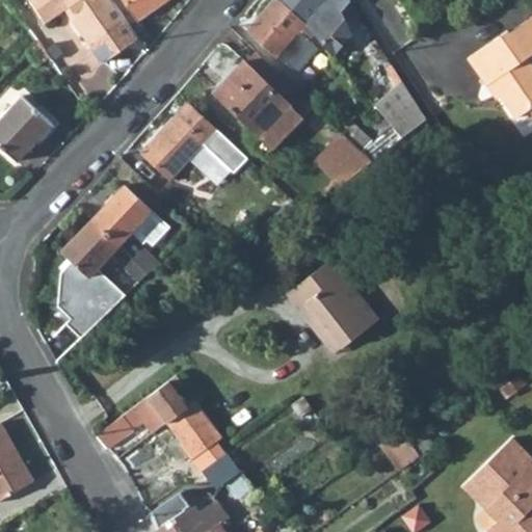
[(29,0),(45,21),(69,5),(73,10),(70,14),(103,62),(138,37),(111,0),(29,0)]
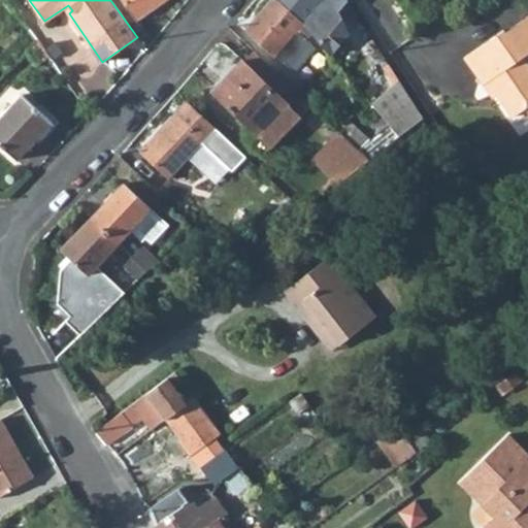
[(125,0),(137,18),(163,0),(125,0)]
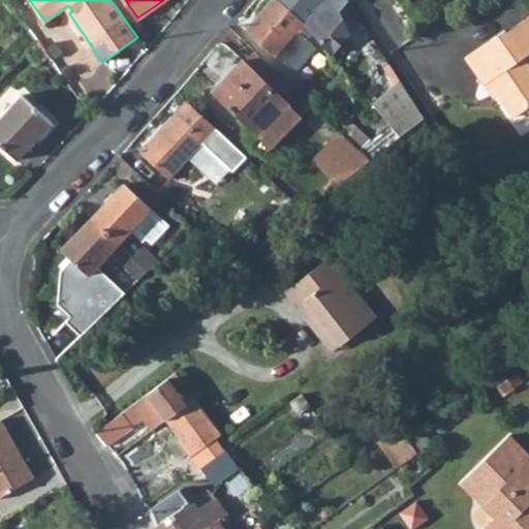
[(272,0),(247,30),(294,72),(315,49),(306,39),(312,33),(275,0),(272,0)]
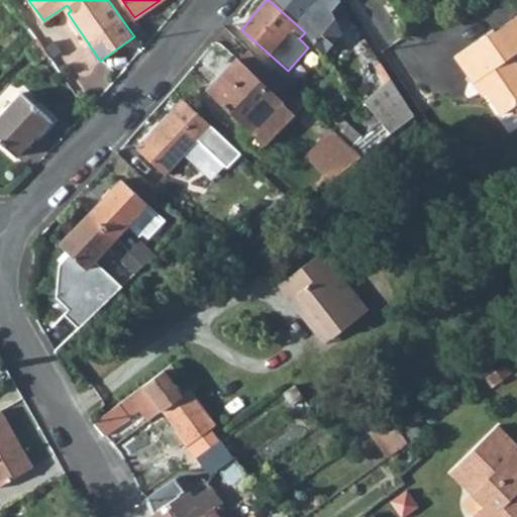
[(269,0),(305,32),(321,52),(340,31),(339,29),(325,0),(269,0)]
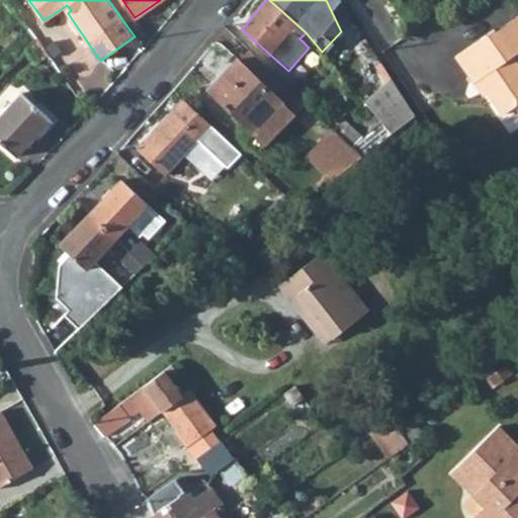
[(351,16),(340,0),(326,0),(340,29),(351,16)]
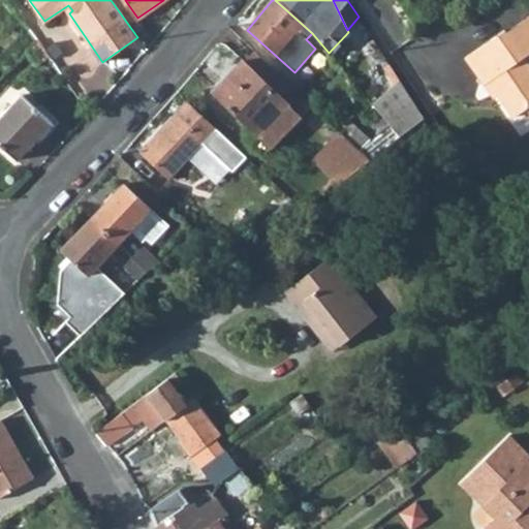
[(526,109),(528,113),(528,65),(527,62),(528,60),(528,16),(506,32),(504,30),(465,57),(484,85),(488,82),(512,118),(526,109)]
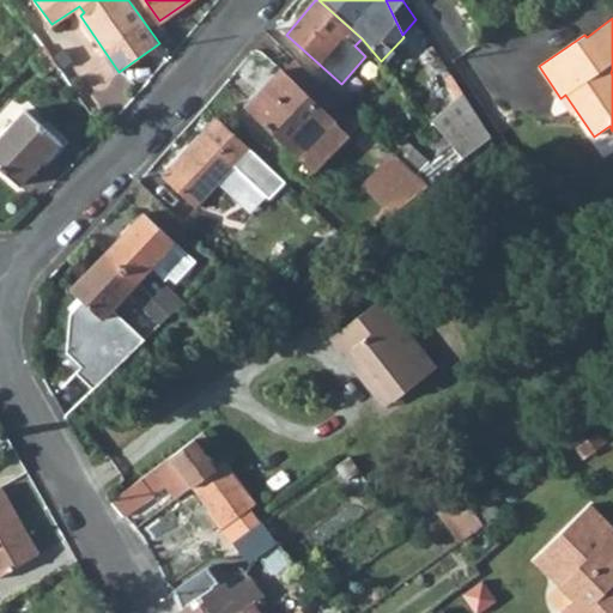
[(31,60),(44,78),(59,66),(44,46),(31,60)]
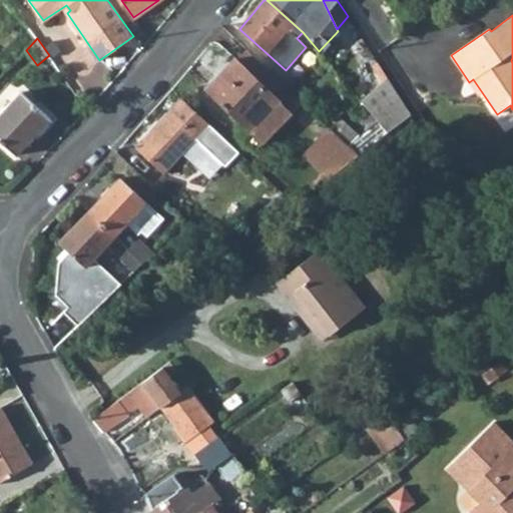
[(236,60),(292,113),(302,102),(246,49),(236,60)]
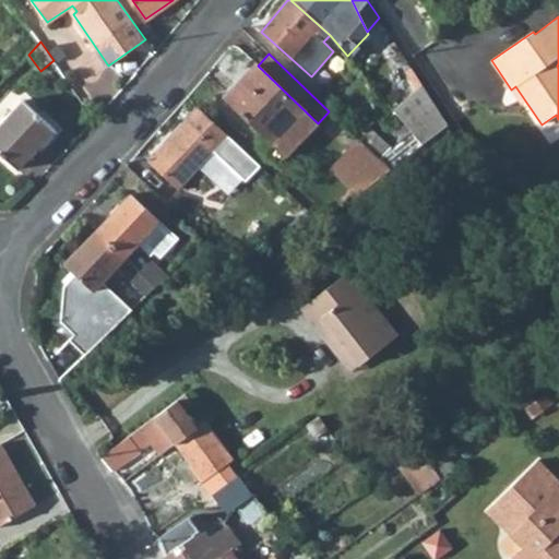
[(273,143),(287,156),(318,123),(258,66),(256,63),(225,96),(246,117),(251,113),(260,121),(256,126),(273,143)]
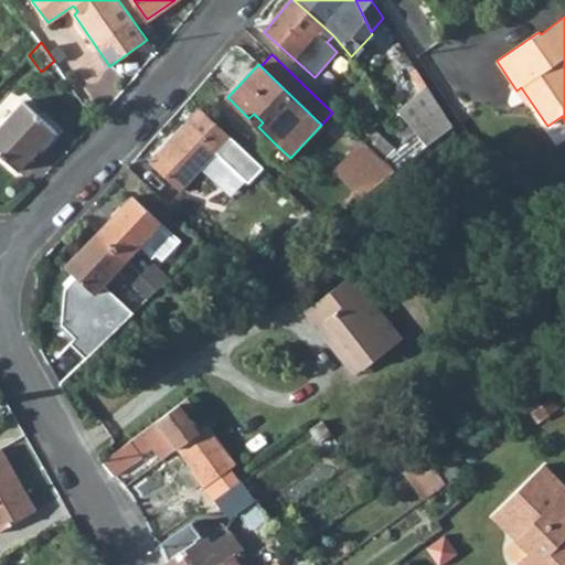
[(407,123),(426,146),(452,127),(427,87),(397,110),(407,123)]
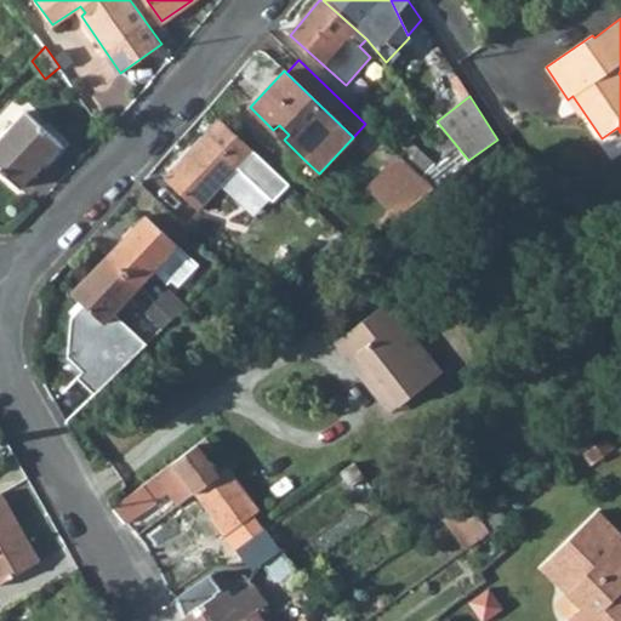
[(0,138),(0,169),(20,188),(62,144),(27,110),(0,138)]
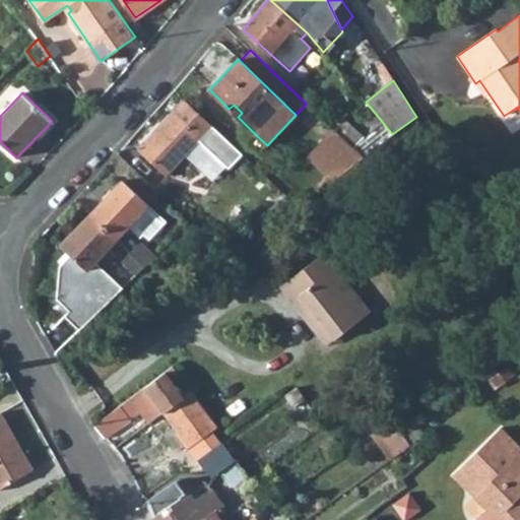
[(137,148),(166,175),(211,126),(183,100),(137,148)]
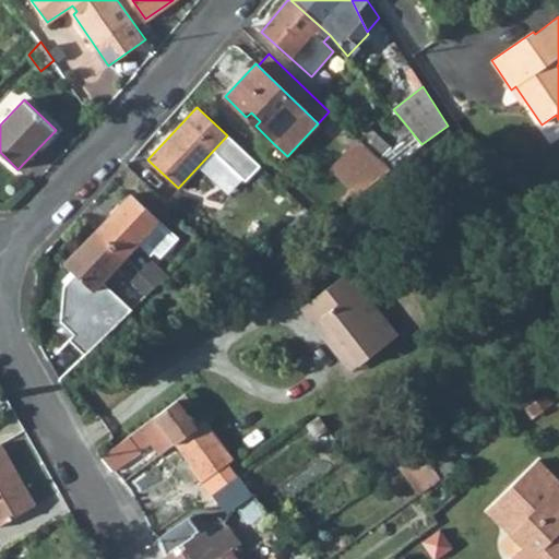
[(246,117),(256,126),(260,121),(251,113),(246,117)]
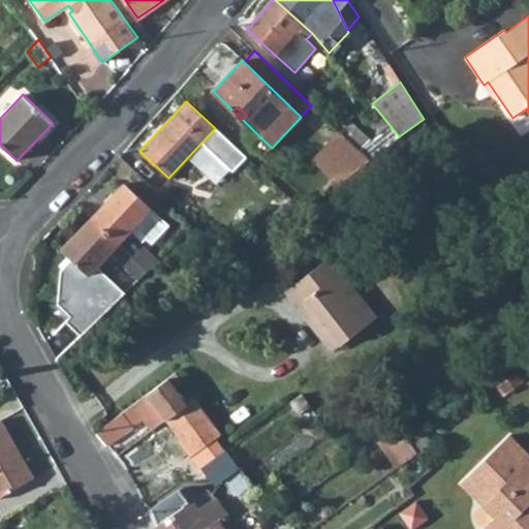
[(338,130),(368,159),(399,136),(381,115),(361,130),(349,119),(338,130)]
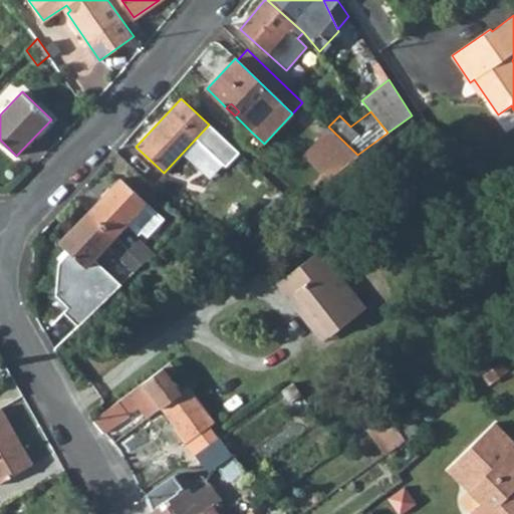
[(314,142),(342,168),(357,155),(328,126),(314,142)]
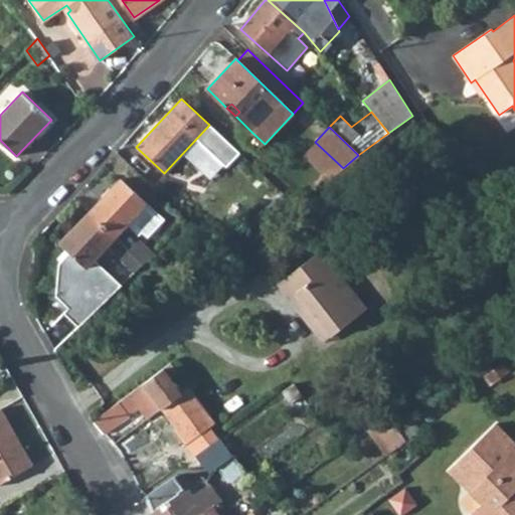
[(265,144),(251,132),(244,139),(258,151),(265,144)]
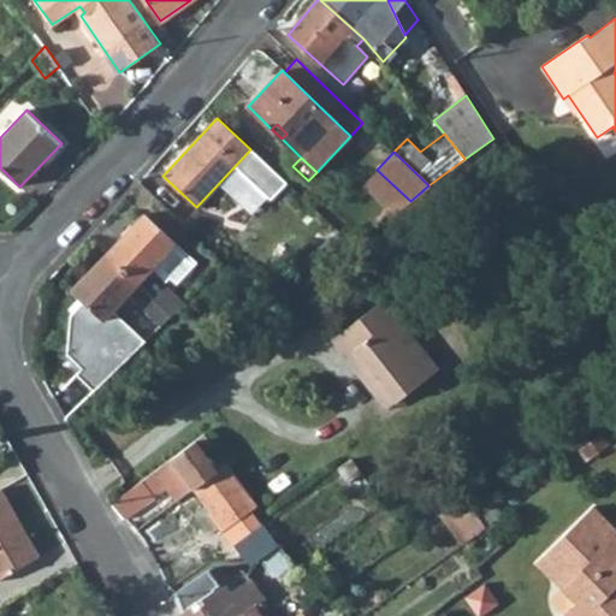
[(363,183),(394,213),(410,201),(377,170),(363,183)]
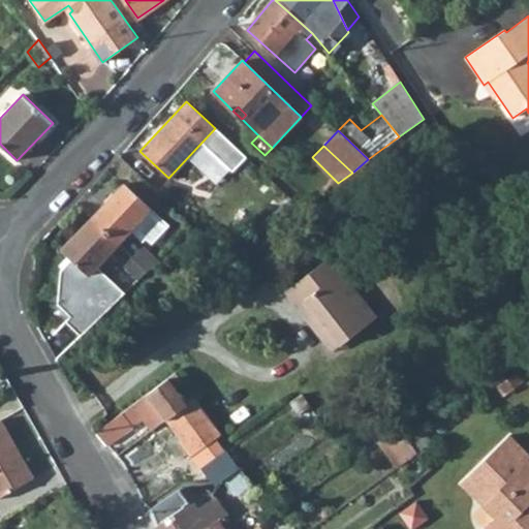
[(91,218),(118,243),(130,229),(150,210),(123,184),(91,218)]
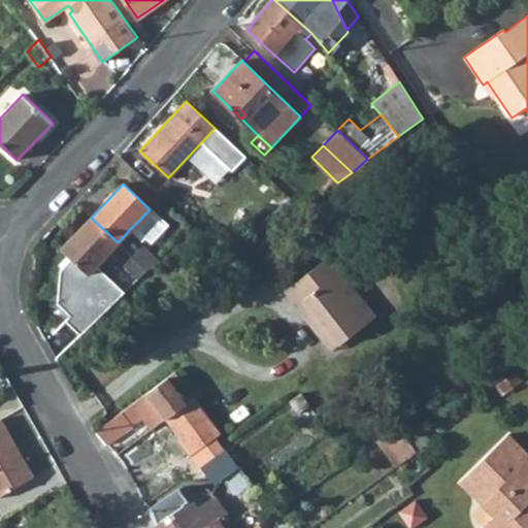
[(166,225),(150,209),(130,229),(141,239),(144,236),(151,242),(166,225)]
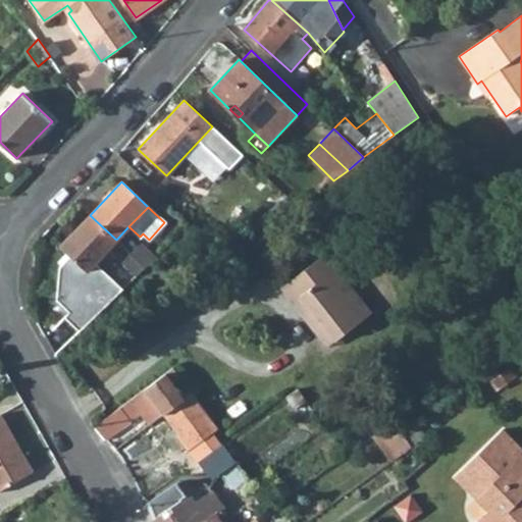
[(79,233),(63,250),(69,255),(60,265),(57,299),(68,311),(64,315),(80,331),(100,312),(122,290),(95,262),(116,240),(90,215),(74,230),(79,233)]
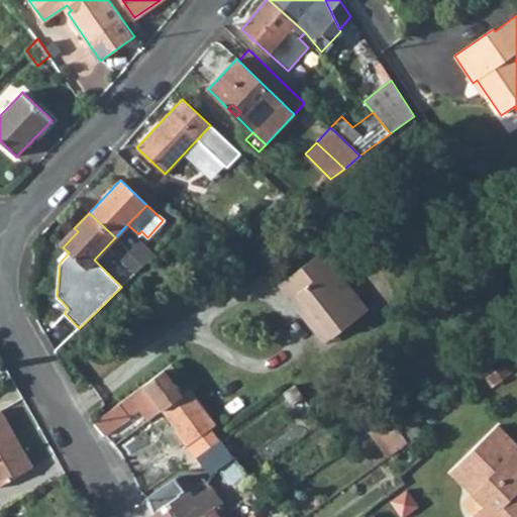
[(74,228),(60,243),(63,247),(78,231),(74,228)]
